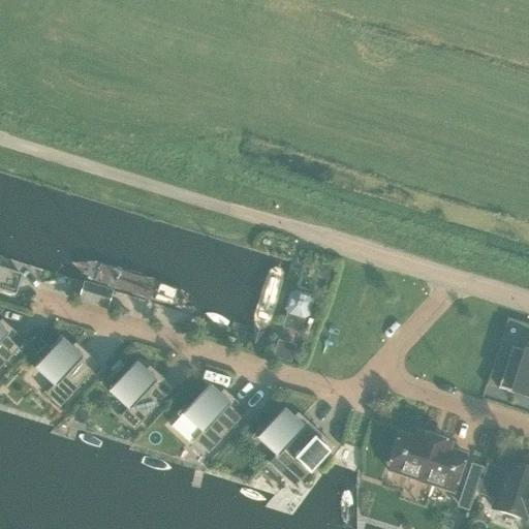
[(0,254),(79,280),(87,254),(0,227),(0,254)]
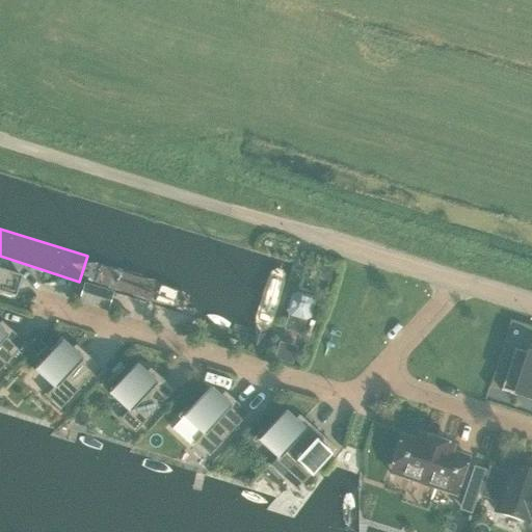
[(198,318),(207,292),(87,256),(79,282),(198,318)]
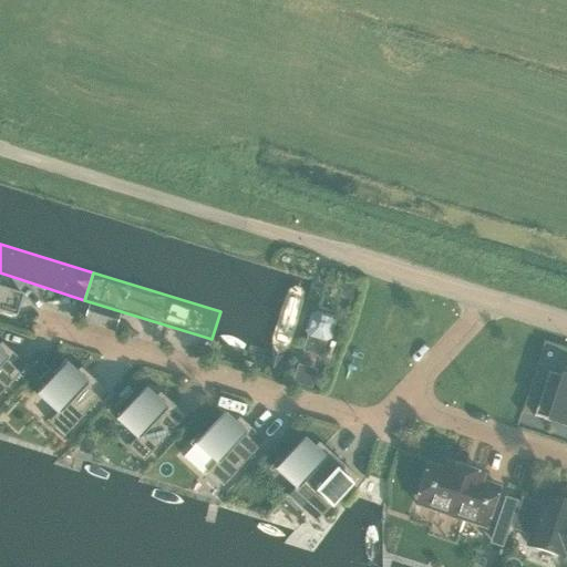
[(312,281),(292,276),(270,346),(288,351),(312,281)]
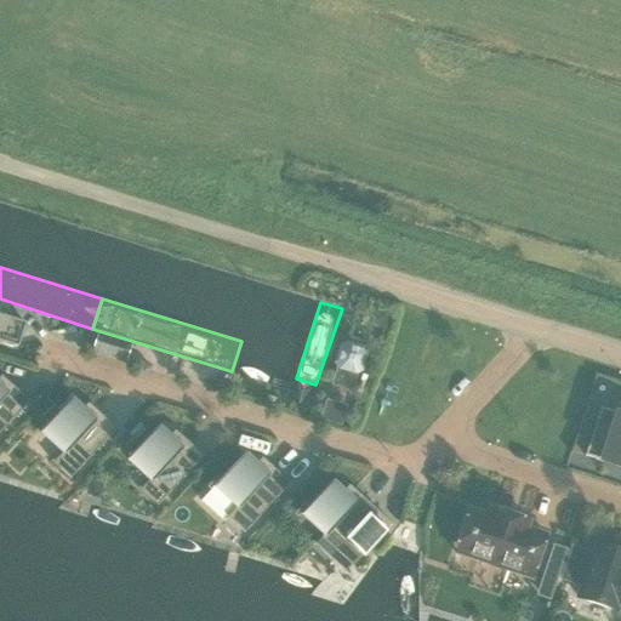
[(0,341),(15,346),(23,322),(6,317),(7,312),(0,308),(0,341)]
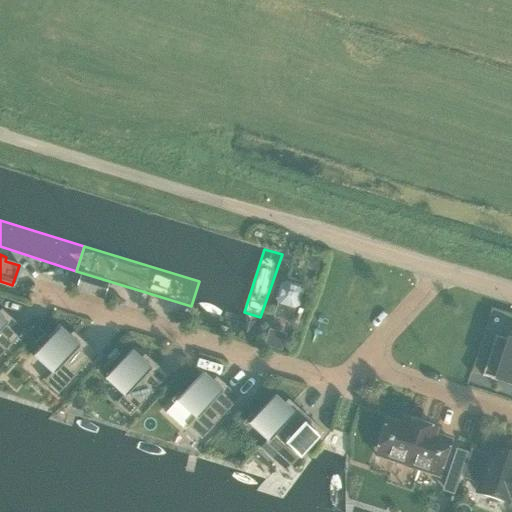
[(106,283),(78,274),(74,288),(102,296),(106,283)]
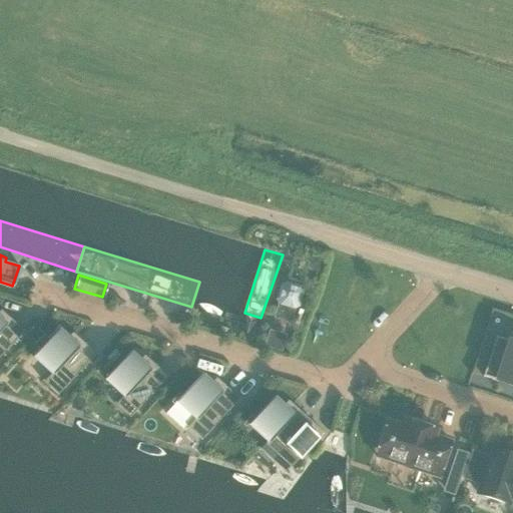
[(278,300),(280,303),(275,318),(291,323),(295,308),(299,306),(303,293),(300,288),(287,284),(282,287),(278,300)]
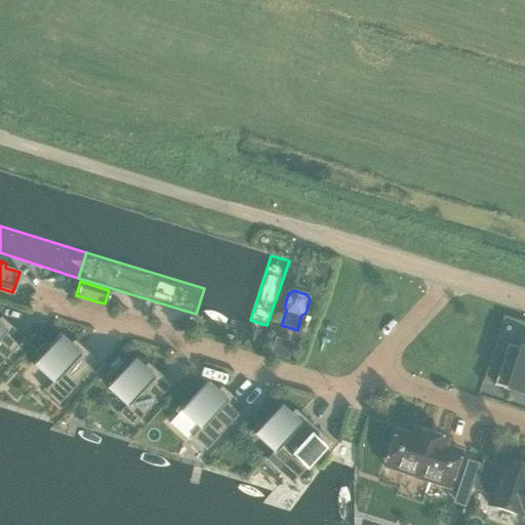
[(0,369),(27,341),(11,328),(6,333),(0,327),(0,369)]
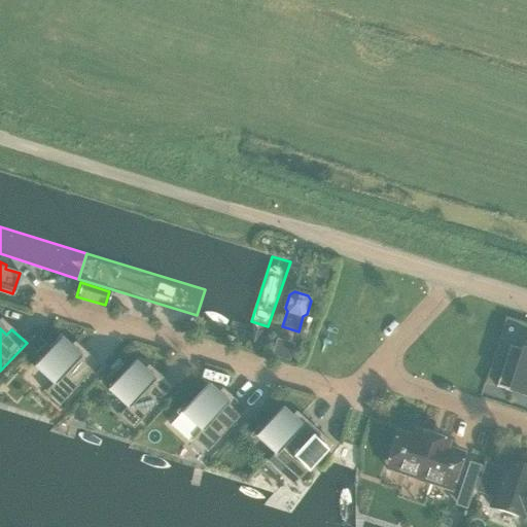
[(101,366),(85,352),(80,357),(60,339),(34,366),(54,384),(45,393),(62,408),(101,366)]
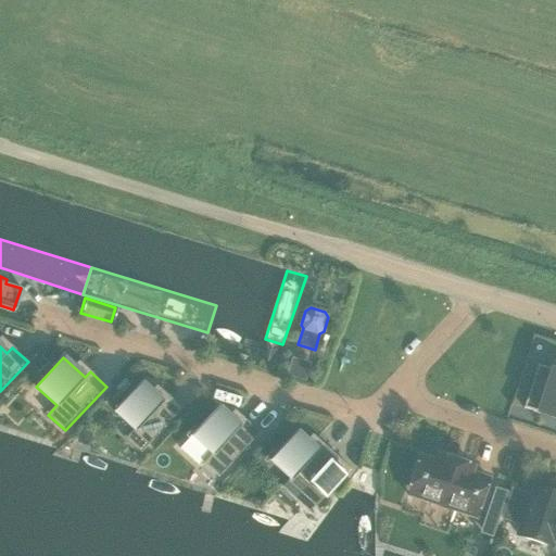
[(555,370),(538,365),(523,408),(555,418),(555,370)]
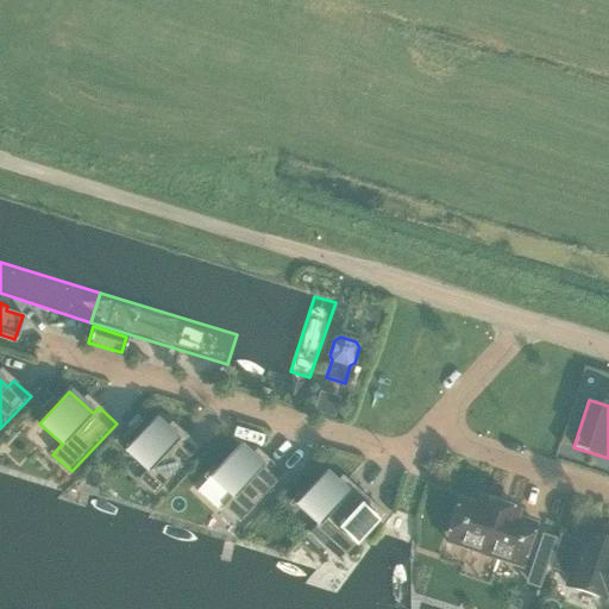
[(201,450),(184,434),(179,440),(155,419),(125,451),(148,471),(138,481),(157,498),(201,450)]
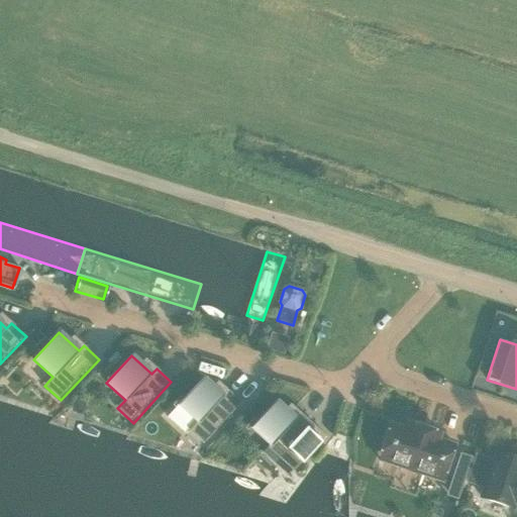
[(243,405),(229,391),(224,396),(204,378),(179,405),(197,422),(190,431),(206,445),(243,405)]
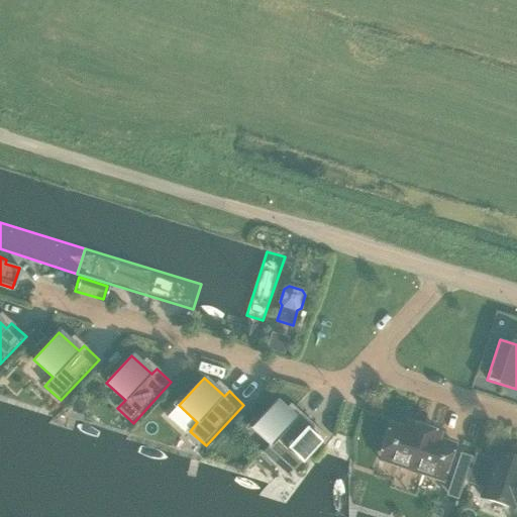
[(325,436),(301,414),(296,419),(276,401),(251,428),(270,445),(262,453),(278,469),(284,462),(293,471),(325,436)]
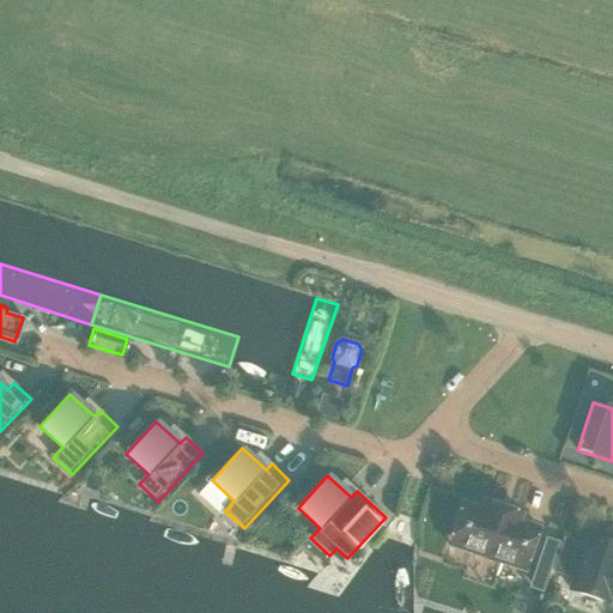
[(450,546),(526,571),(540,528),(520,521),(522,515),(486,502),(484,509),(465,503),(450,546)]
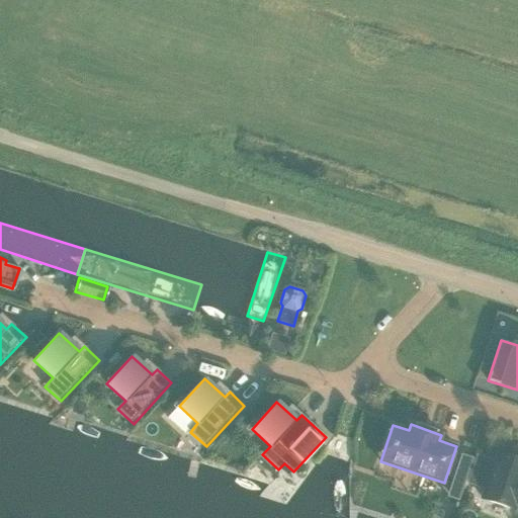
[(517,459),(498,453),(483,499),(514,509),(516,505),(517,505),(517,459)]
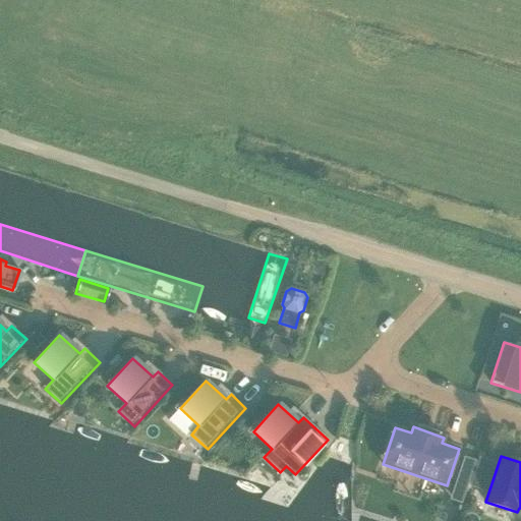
[(465,457),(457,480),(469,483),(476,461),(465,457)]
